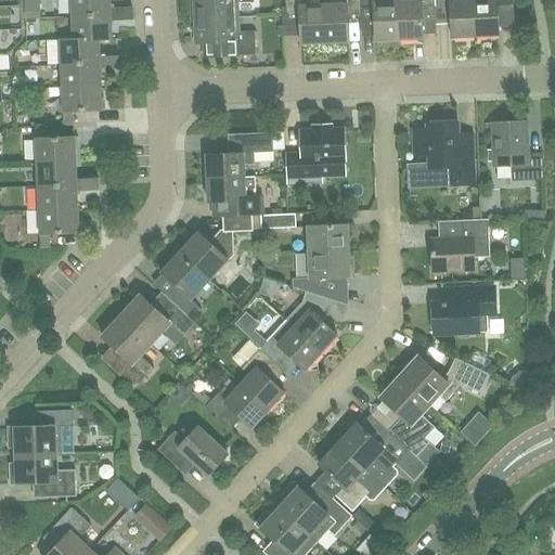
[(111,15),(133,14),(133,9),(121,10),(111,10),(110,0),(71,0),(72,11),(72,17),(111,15)]
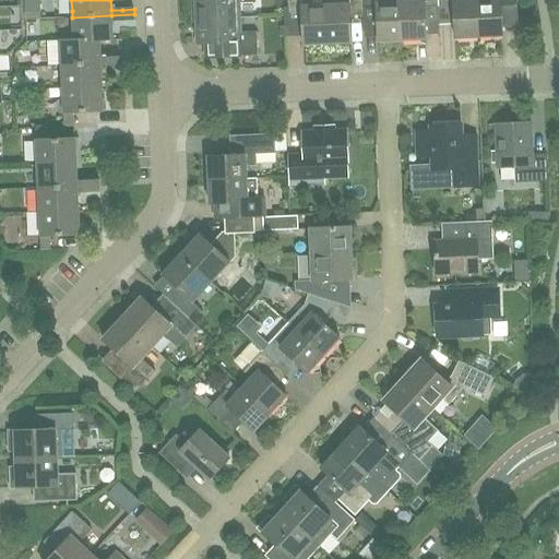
[(256,0),(195,0),(197,20),(239,18),(238,3),(256,2),(256,0)]
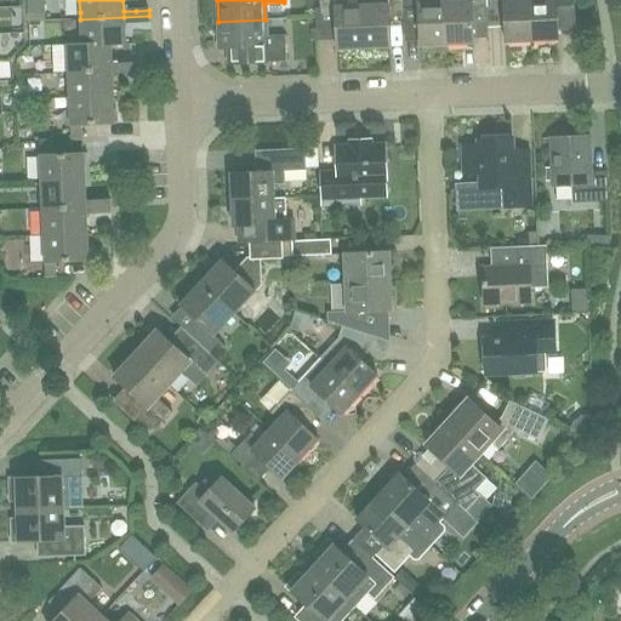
[(336,50),(364,49),(360,0),(319,0),(320,16),(335,15),(336,50)]
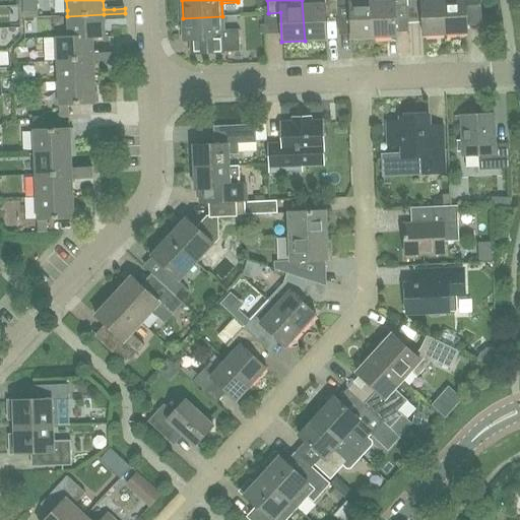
[(302,0),(305,41),(327,40),(326,10),(338,10),(337,0),(302,0)]
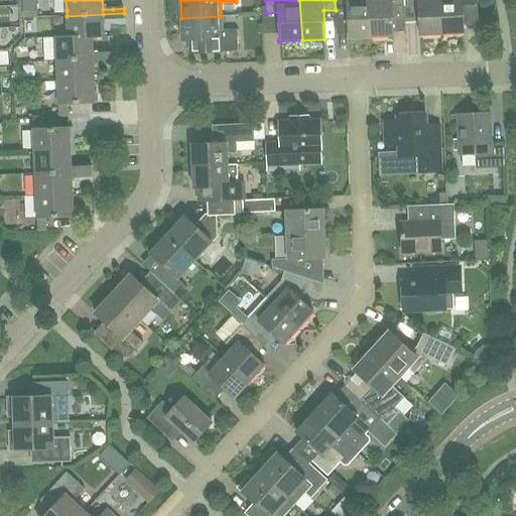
[(335,0),(336,10),(348,9),(349,38),(371,37),(370,2),(369,2),(369,0),(335,0)]
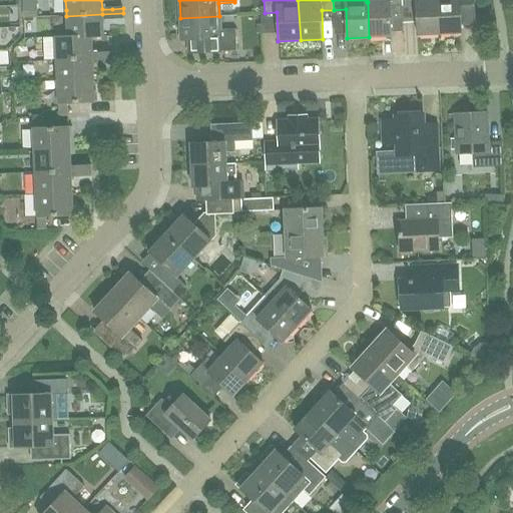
[(368,2),(369,37),(391,36),(390,7),(402,7),(402,5),(401,0),(367,0),(367,2),(368,2)]
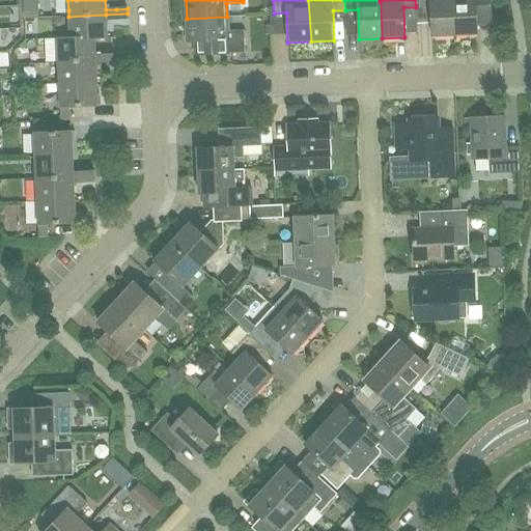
[(442,0),(441,0),(415,0),(416,5),(430,4),(432,37),(455,35),(452,0),(442,0)]
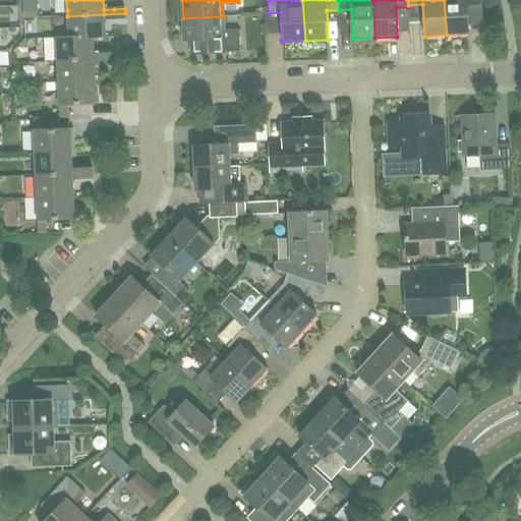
[(444,0),(447,35),(468,34),(467,7),(481,6),(480,0),(444,0)]
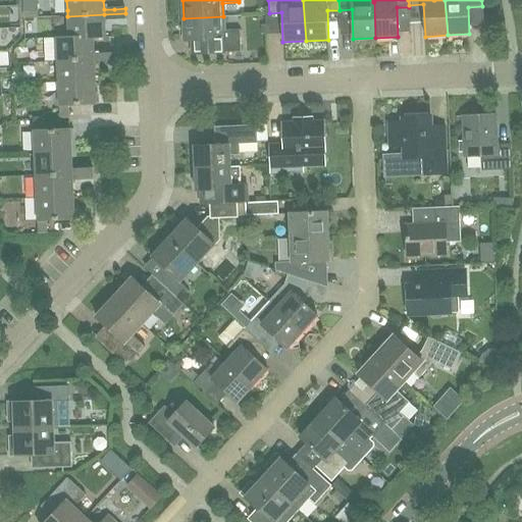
[(125,19),(125,13),(104,14),(67,16),(68,38),(105,36),(105,20),(115,19),(125,19)]
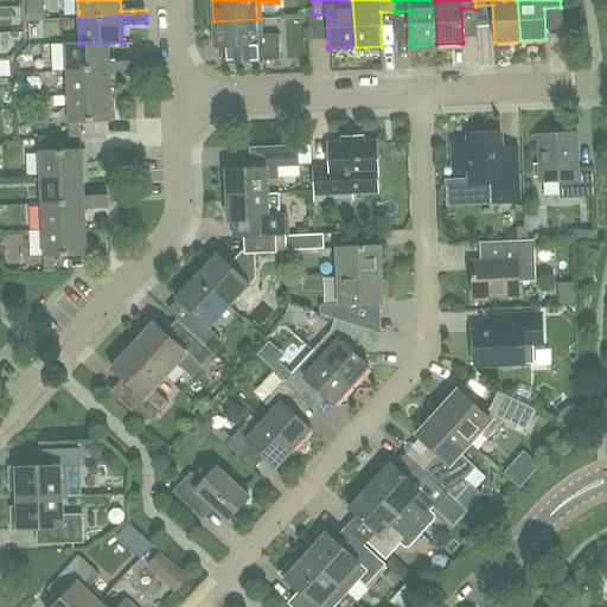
[(261,36),(260,19),(213,21),(215,49),(253,46),(253,62),(280,61),(279,34),(261,36)]
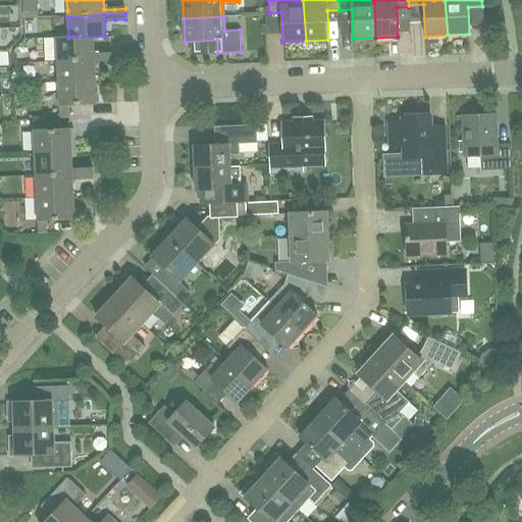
[(94,54),(93,38),(105,38),(105,36),(68,38),(56,38),(57,61),(115,58),(114,53),(94,54)]
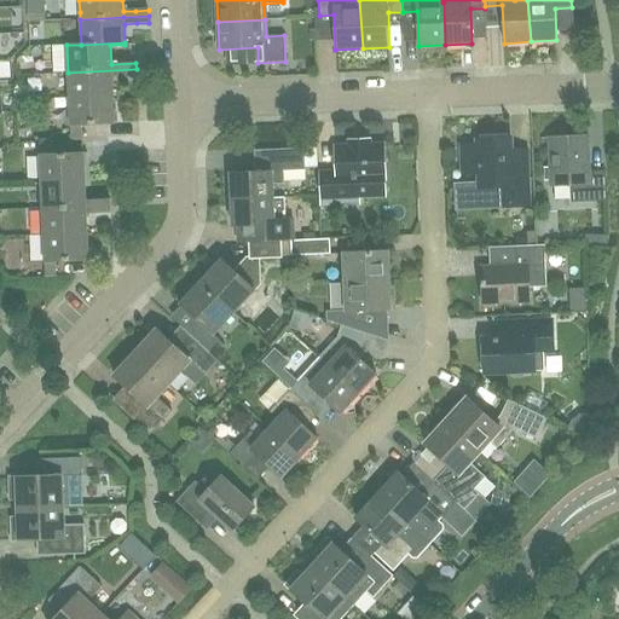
[(123,76),(137,75),(137,69),(68,73),(69,98),(113,97),(113,76),(123,76)]
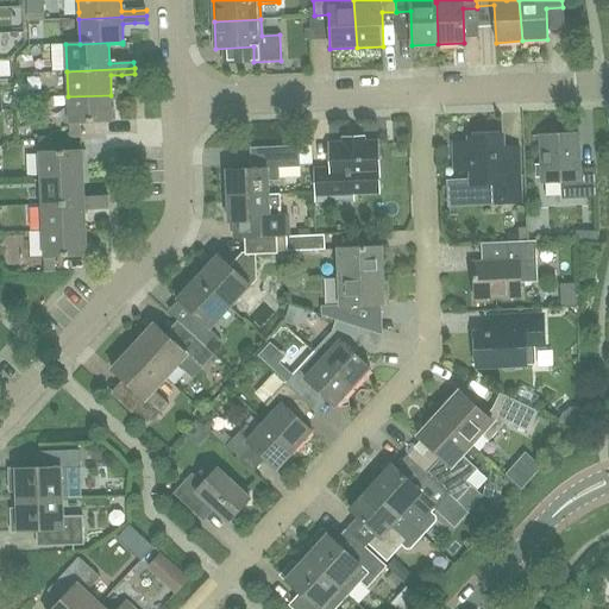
[(112,104),(111,95),(68,96),(69,106),(70,138),(81,137),(80,123),(112,121),(112,104)]
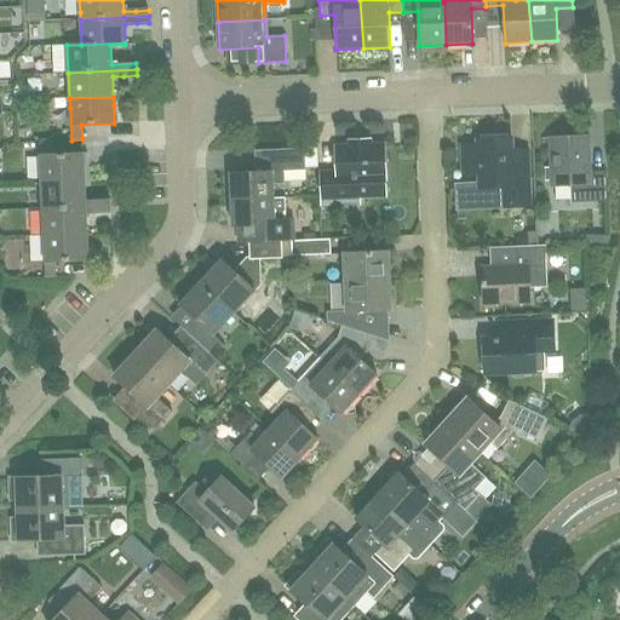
[(590,172),(587,136),(551,138),(554,187),(572,185),(572,204),(608,201),(607,171),(590,172)]
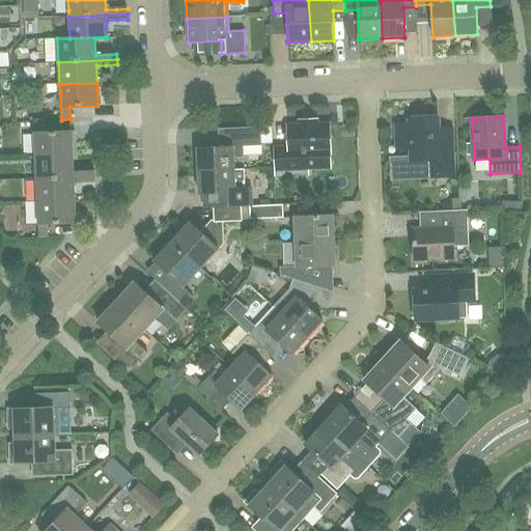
[(409,120),(409,124),(395,124),(396,151),(411,150),(411,161),(428,160),(429,176),(454,175),(452,146),(439,147),(438,119),(409,120)]
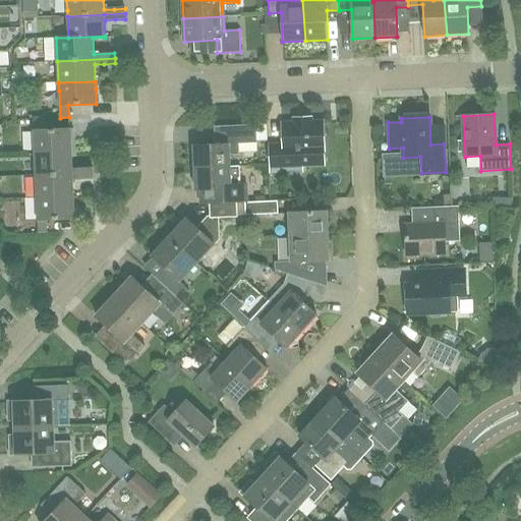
[(35,148),(35,154),(71,152),(71,146),(70,129),(43,130),(43,118),(34,119),(35,148)]
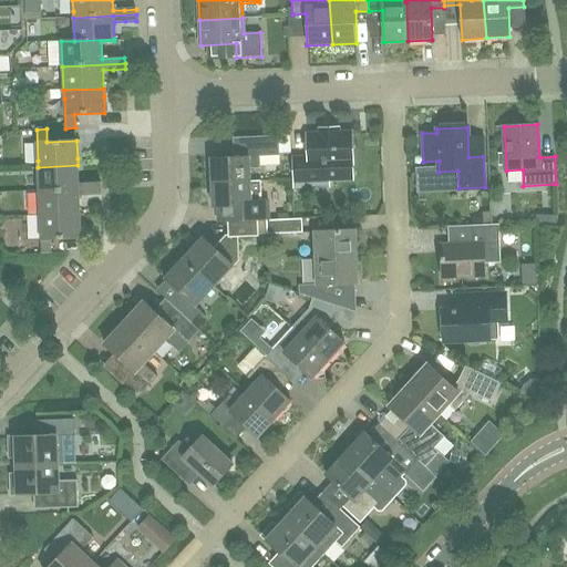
[(337,133),(337,129),(321,130),(321,134),(307,135),(308,157),(294,158),(294,183),(328,181),(328,165),(353,164),(351,133),(337,133)]
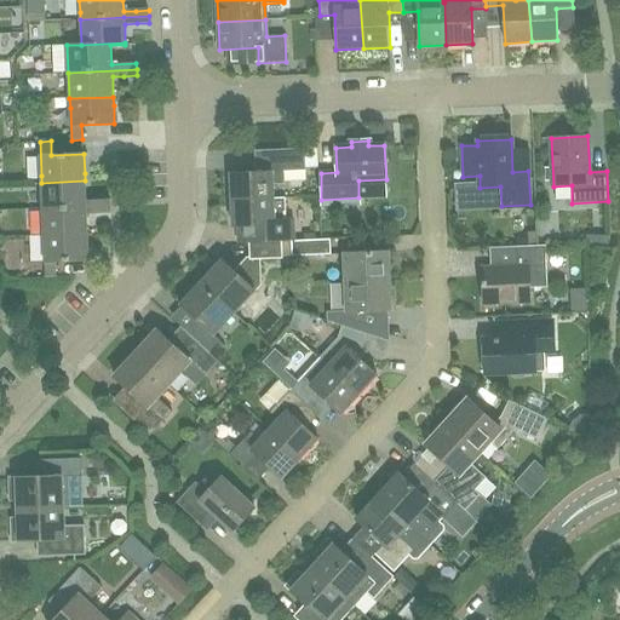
[(231,200),(274,199),(273,185),(285,184),(283,172),(305,171),(304,149),(264,150),(265,172),(230,173),(231,200)]
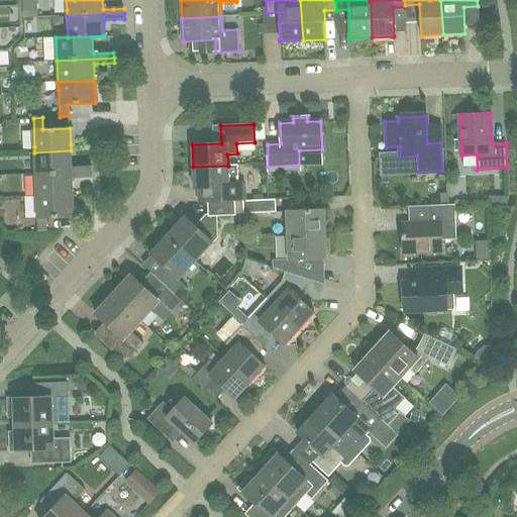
[(35,174),(72,172),(82,172),(92,172),(92,167),(82,167),(72,168),(71,150),(34,152),(35,174)]
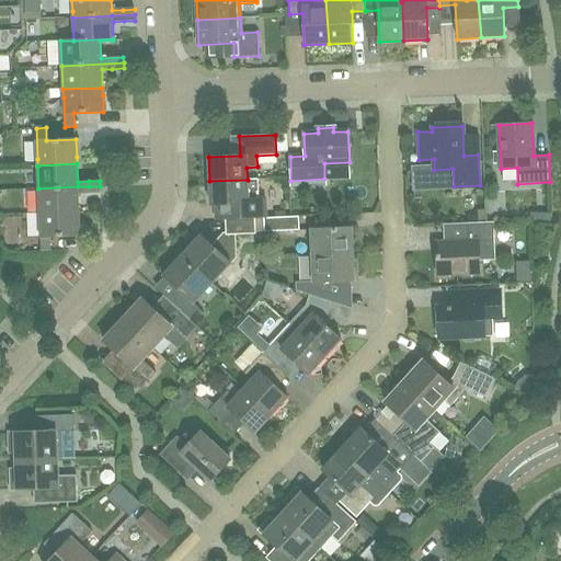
[(225,220),(255,219),(260,218),(258,179),(248,180),(209,181),(210,205),(225,205),(225,220)]
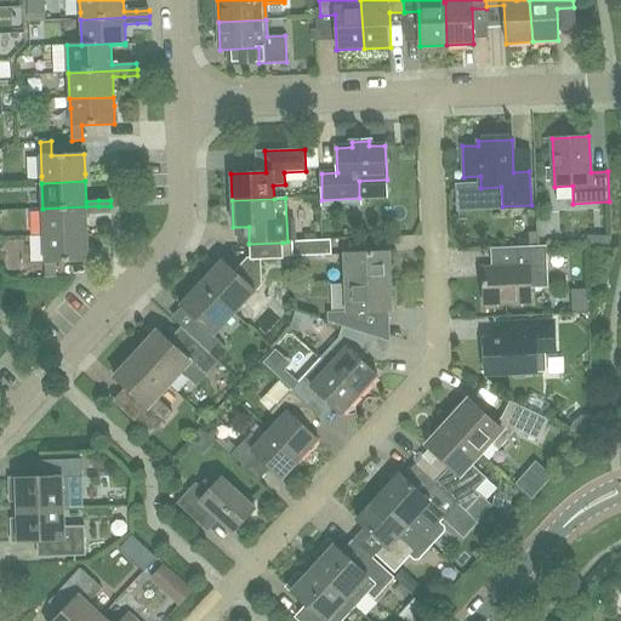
[(110,206),(98,206),(86,206),(43,209),(44,235),(87,234),(86,214),(98,214),(110,212),(112,212),(110,206)]
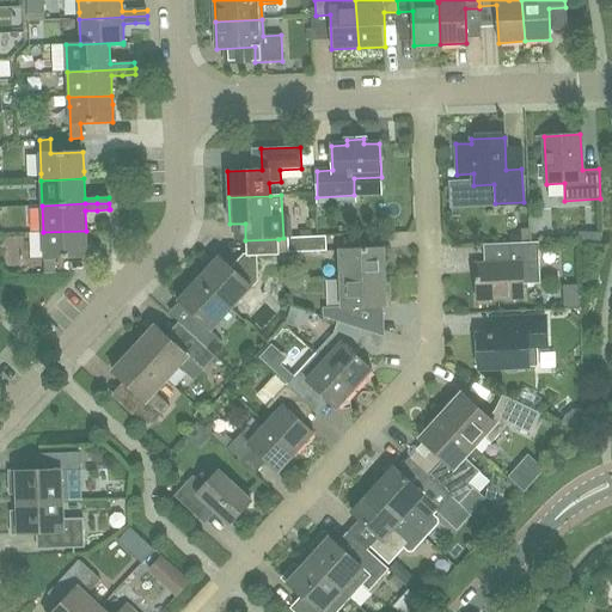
[(516,233),(508,233),(509,240),(530,239),(530,228),(516,230),(516,233)]
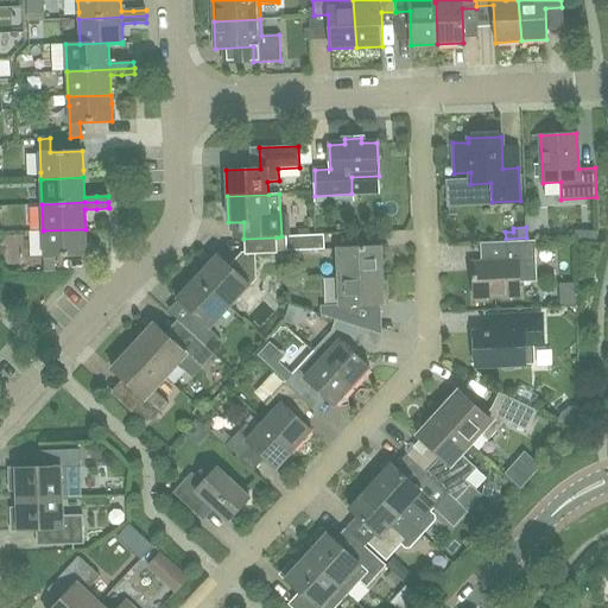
[(44,271),(55,271),(55,257),(87,255),(86,235),(86,229),(43,230),(43,238),(44,271)]
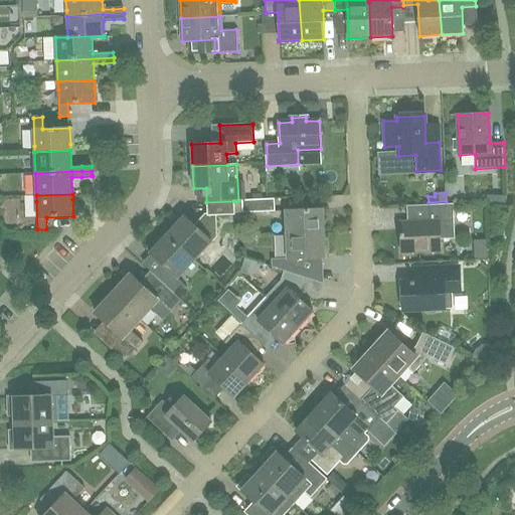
[(242,213),(275,211),(275,199),(262,199),(252,200),(242,200),(242,213)]
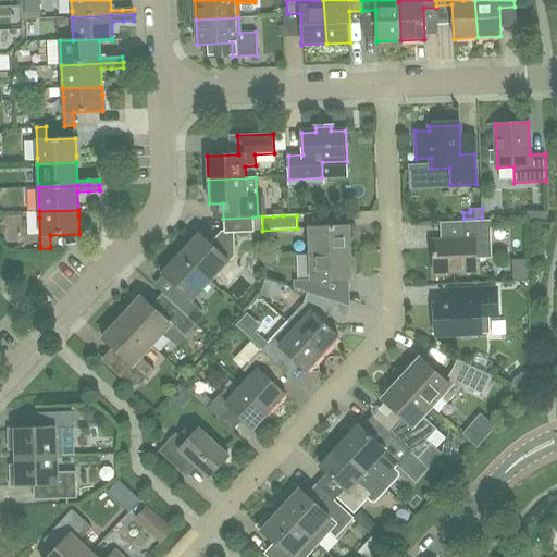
[(224,234),(254,233),(254,218),(223,219),(224,234)]
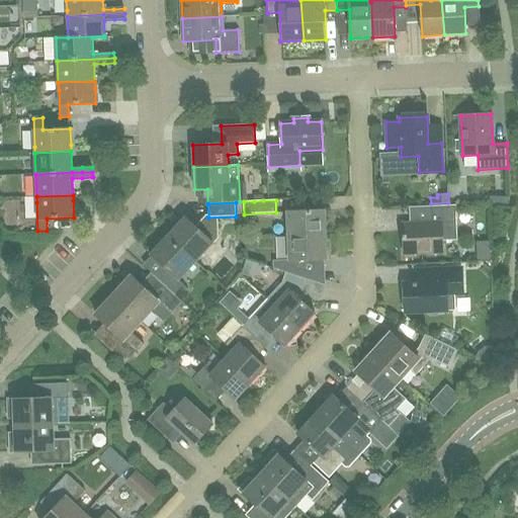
[(404,254),(443,253),(442,241),(453,241),(457,237),(455,205),(431,206),(432,223),(403,224),(404,254)]
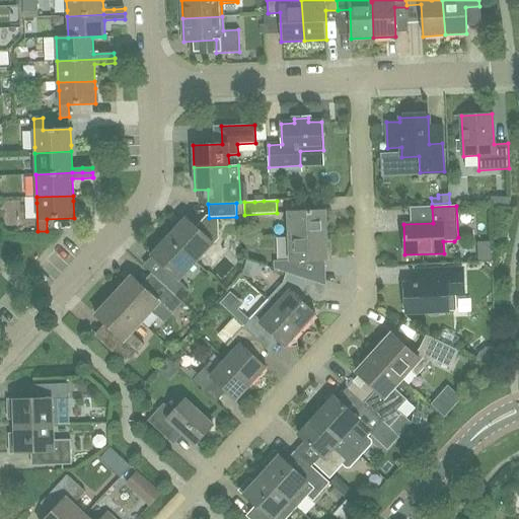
[(289,236),(326,235),(325,211),(288,212),(289,236)]
